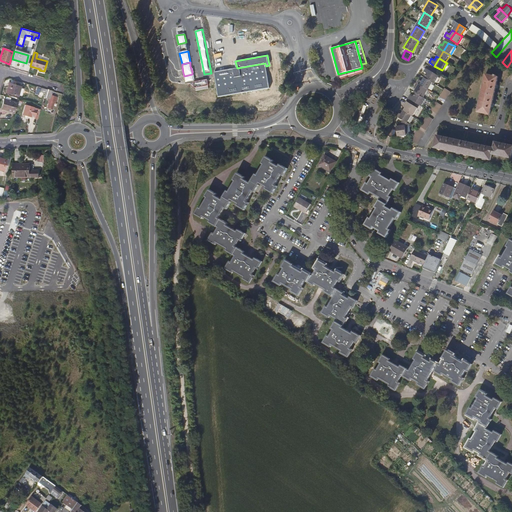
[(237,68),(215,72),(219,97),(270,88),(266,66),(265,63),(237,68)]
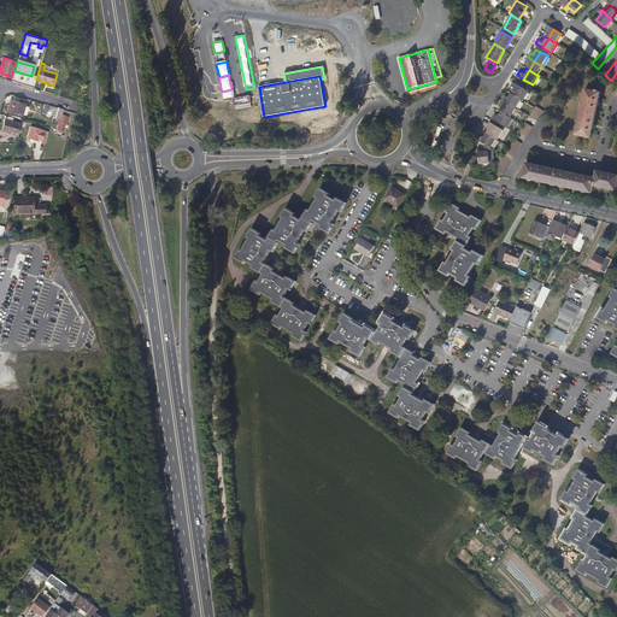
[(515,94),(523,100),(529,90),(526,88),(519,84),(515,94)]
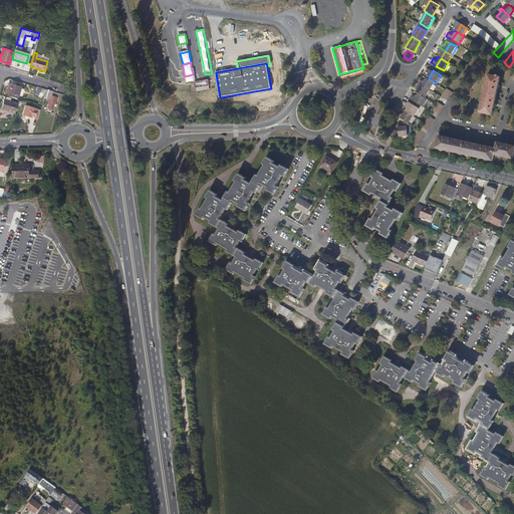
[(480,111),(492,114),(501,76),(498,75),(498,74),(497,74),(496,75),(488,73),(480,111)]
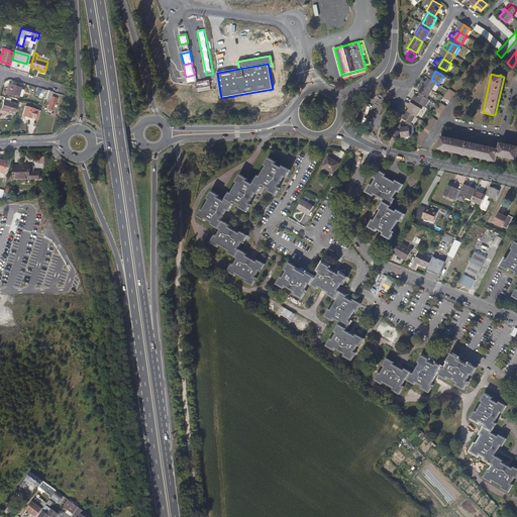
[(187,84),(195,82),(195,79),(194,75),(186,77),(186,80),(187,84)]
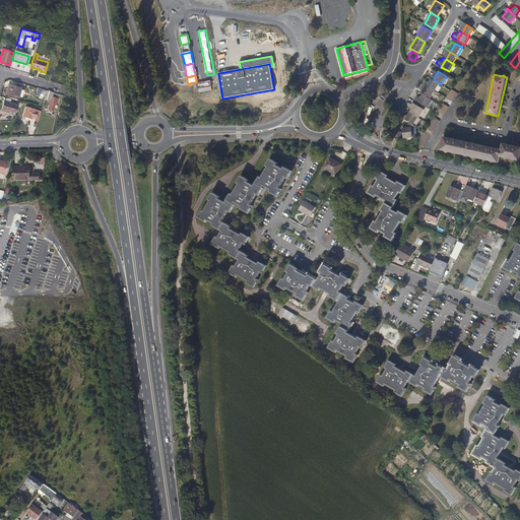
[(434,79),(431,77),(429,81),(426,79),(423,83),(429,86),(434,79)]
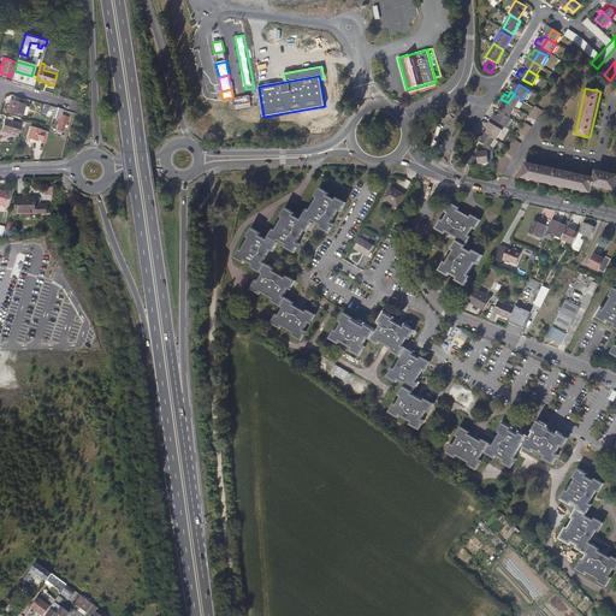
[(516,107),(517,108),(522,100),(514,94),(508,102),(516,107)]
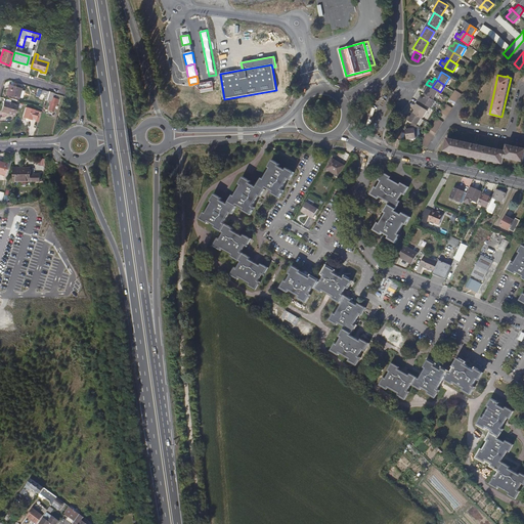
[(432,87),(426,84),(425,86),(427,88),(425,90),(424,93),(425,94),(428,95),(432,87)]
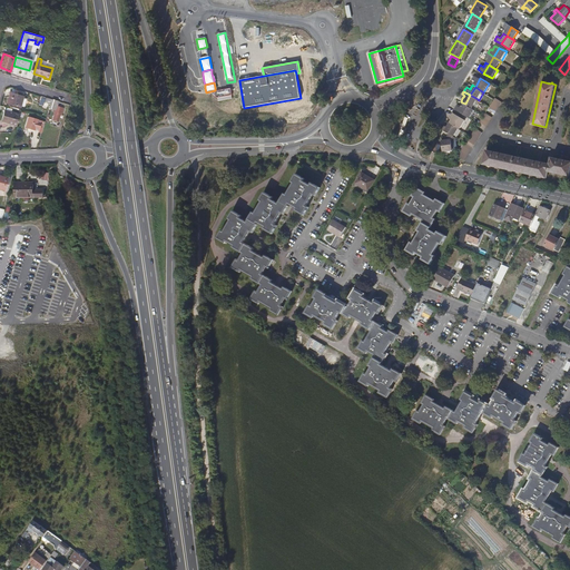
[(220,101),(234,99),(234,98),(235,98),(234,92),(217,96),(218,99),(220,101)]
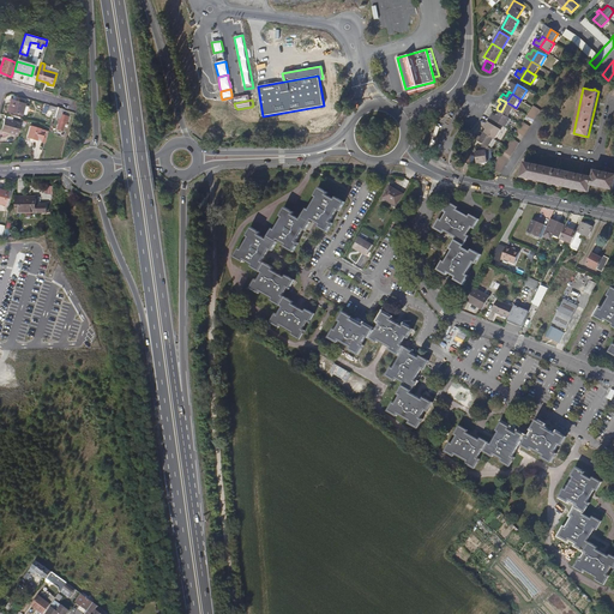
[(22,116),(25,118),(28,107),(24,106),(10,102),(6,113),(20,116),(22,116)]
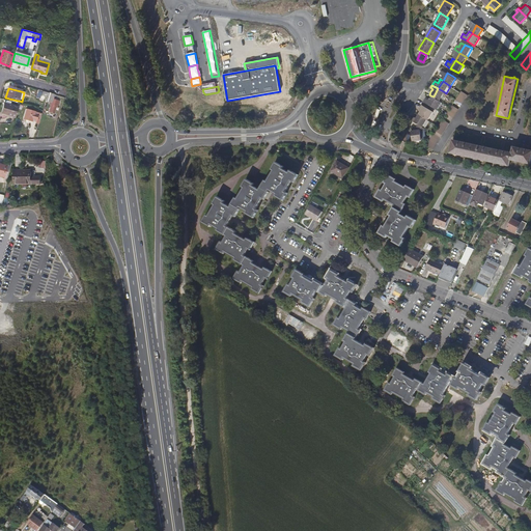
[(434,96),(440,102),(445,92),(438,88),(434,96)]
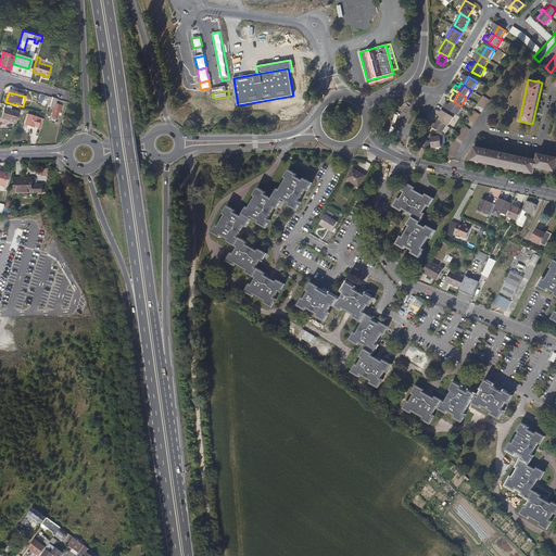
[(478,103),(476,108),(481,111),(490,99),(483,96),(482,97),(478,103)]
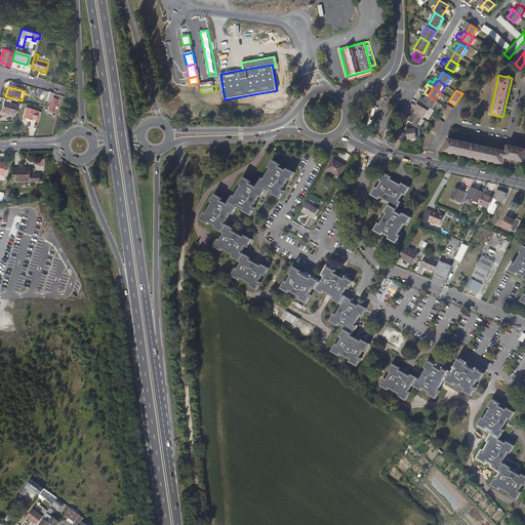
[(54,93),(48,92),(45,99),(51,102),(52,99),(54,93)]
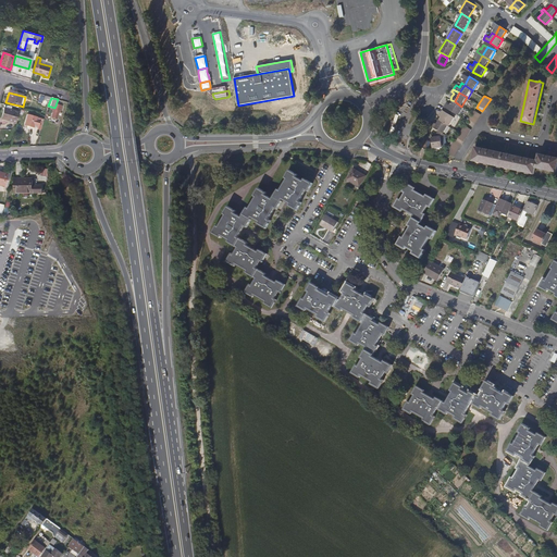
[(443,107),(449,110),(455,101),(452,100),(448,104),(445,103),(443,107)]
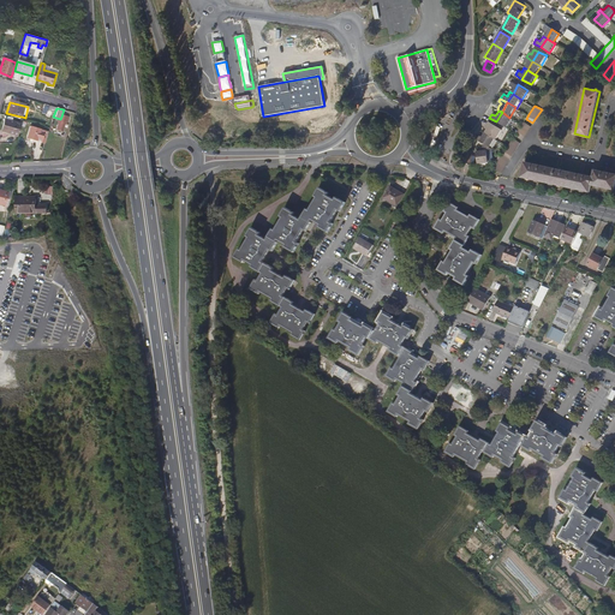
[(496,121),(506,127),(512,118),(509,118),(502,112),(496,121)]
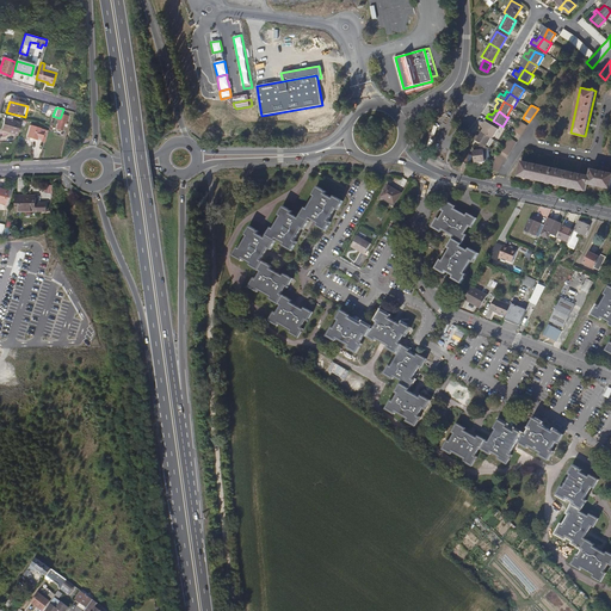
[(61,116),(60,118),(56,128),(62,130),(65,123),(66,123),(68,116),(63,115),(62,116),(61,116)]
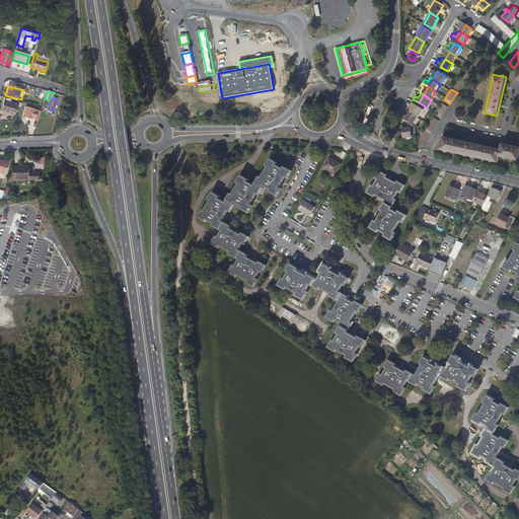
[(0,112),(14,116),(17,105),(3,101),(0,112)]
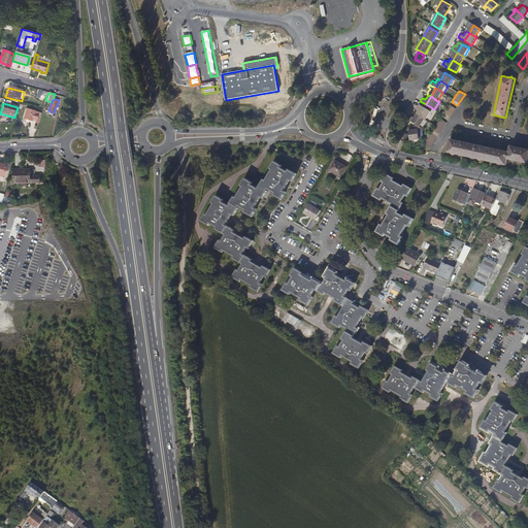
[(417,110),(416,113),(419,116),(424,107),(419,104),(417,107),(419,108),(417,110)]
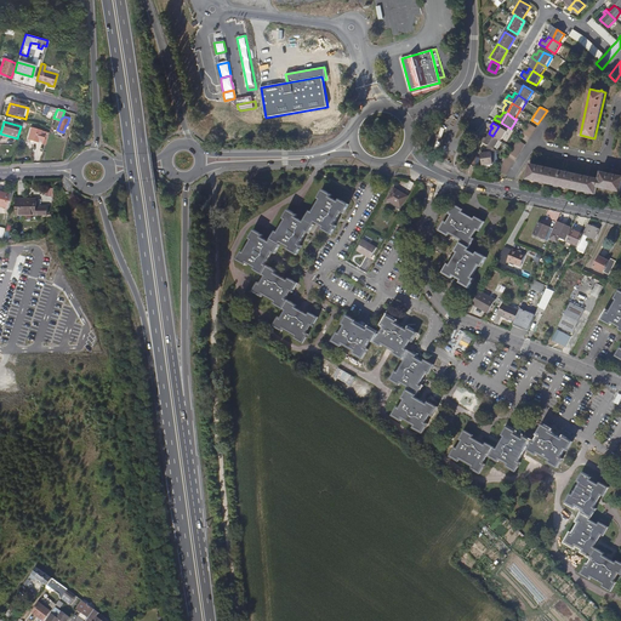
[(536,127),(529,123),(520,135),(520,136),(527,141),(536,127)]
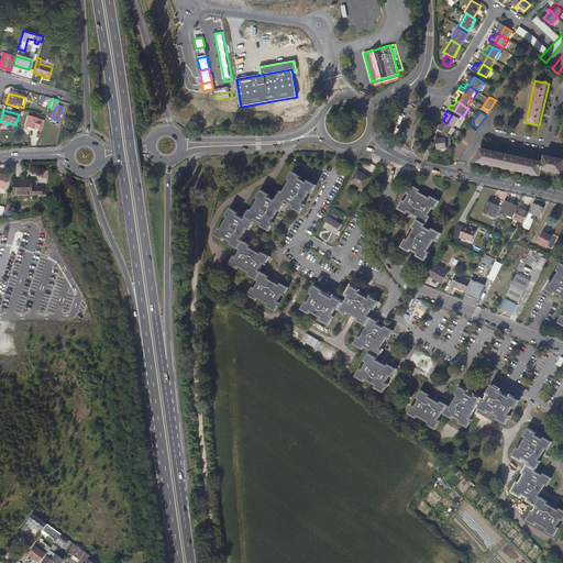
[(446,123),(453,127),(453,128),(459,119),(452,114),(446,123)]
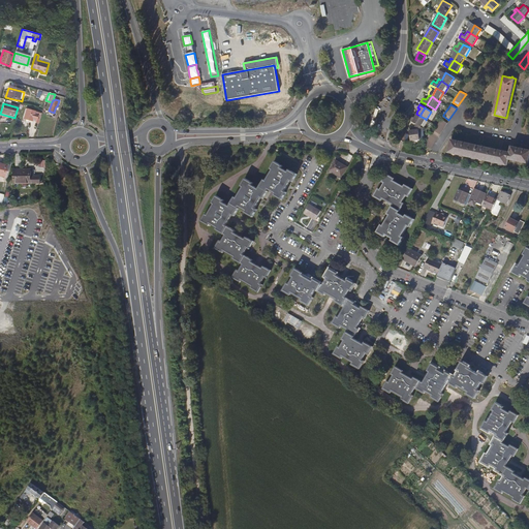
[(34,123),(38,124),(41,115),(26,110),(22,119),(31,122),(32,121),(33,122),(33,121),(35,122),(34,123)]
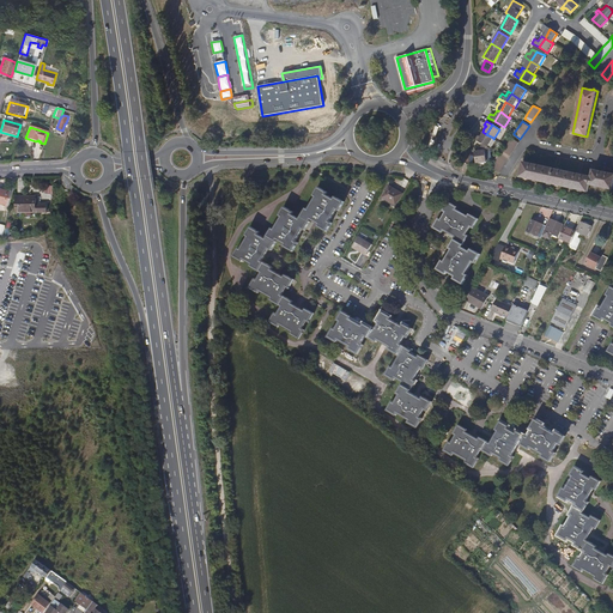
[(486,134),(483,132),(480,135),(477,133),(474,138),(481,143),(486,134)]
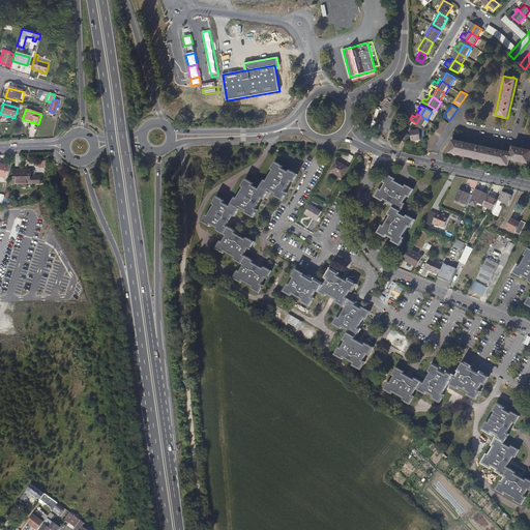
[(420,116),(416,123),(417,123),(421,126),(427,119),(420,116)]
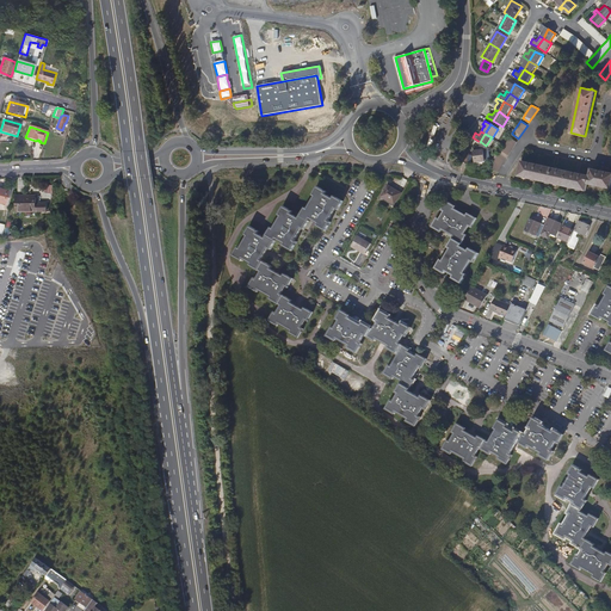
[(517,142),(510,137),(504,146),(491,166),(497,171),(517,142)]
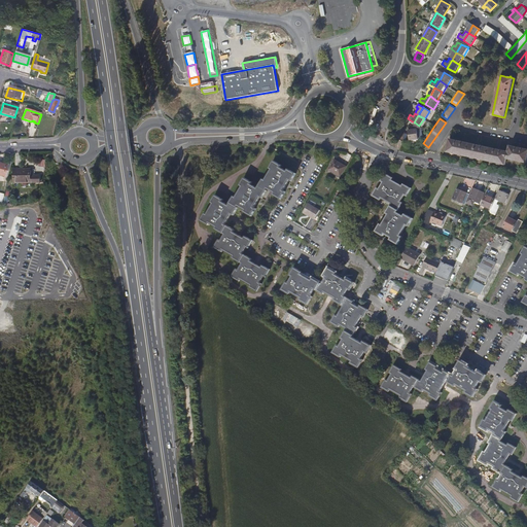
[(421,127),(419,126),(415,123),(413,127),(416,129),(411,129),(408,130),(409,140),(418,139),(417,134),(421,127)]
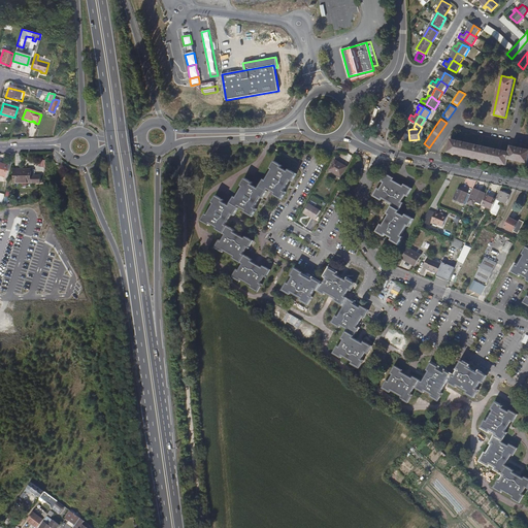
[(506,164),(507,158),(527,162),(527,159),(527,149),(509,145),(508,152),(451,139),(448,152),(506,164)]
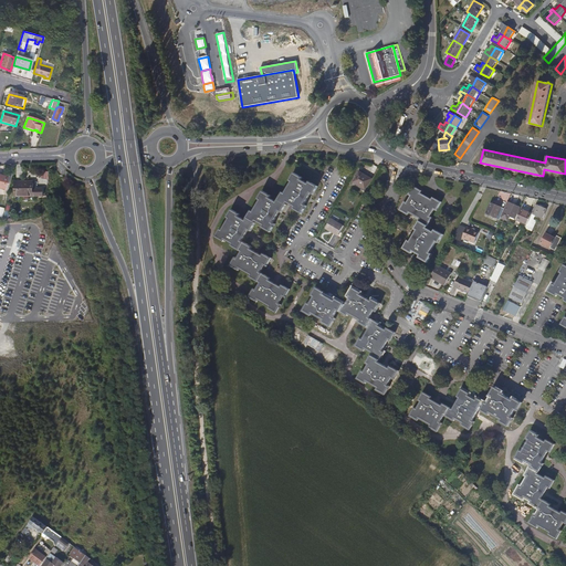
[(41,177),(49,179),(50,171),(42,170),(41,177)]
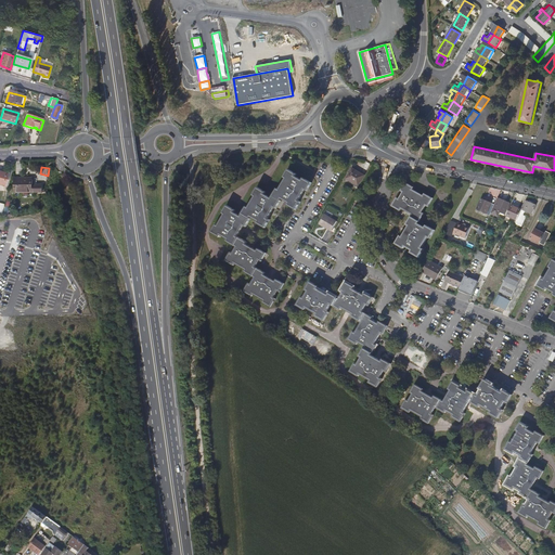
[(345,179),(357,186),(363,176),(350,169),(345,179)]
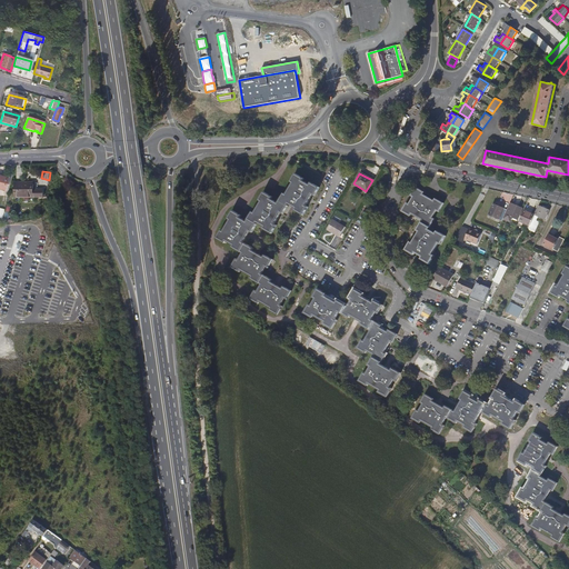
[(216,240),(223,245),(226,242),(232,246),(231,249),(239,253),(241,255),(237,261),(235,260),(230,269),(235,271),(237,269),(240,271),(251,278),(255,280),(253,282),(258,285),(260,286),(256,292),(253,291),(249,300),(253,302),(256,300),(258,302),(269,309),(272,310),(271,312),(277,316),(281,308),(279,306),(283,299),(286,300),(290,292),(286,289),(283,291),(280,289),(277,287),(273,286),(269,282),(267,281),(268,279),(262,276),(260,275),(265,268),(267,269),(272,260),(267,258),(266,260),(262,258),(259,256),(256,255),(251,251),(248,250),(249,248),(245,245),(242,243),(246,237),(248,232),(250,229),(252,230),(256,226),(257,223),(263,227),(262,230),(271,235),(273,230),(271,228),(273,225),(276,221),(278,218),(280,213),(282,211),(285,212),(287,207),(288,205),(296,209),(293,211),(302,216),(306,211),(302,210),(305,207),(307,202),(309,199),(311,196),(313,192),(316,193),(318,188),(310,183),(308,186),(301,181),(302,180),(295,175),(291,180),(293,181),(292,185),(286,196),(283,199),(281,198),(279,202),(277,205),(270,200),(271,198),(262,193),(260,198),(262,199),(260,202),(253,213),(251,217),(250,216),(247,221),(246,223),(239,219),(240,217),(231,212),(229,217),(231,218),(229,221),(222,232),(220,236),(218,235),(216,240)]
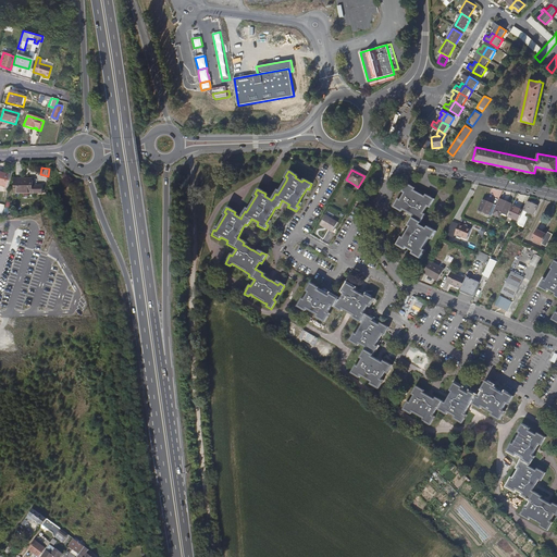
[(14,177),(14,192),(32,193),(32,177),(26,177),(26,178),(22,178),(22,177),(14,177)]
